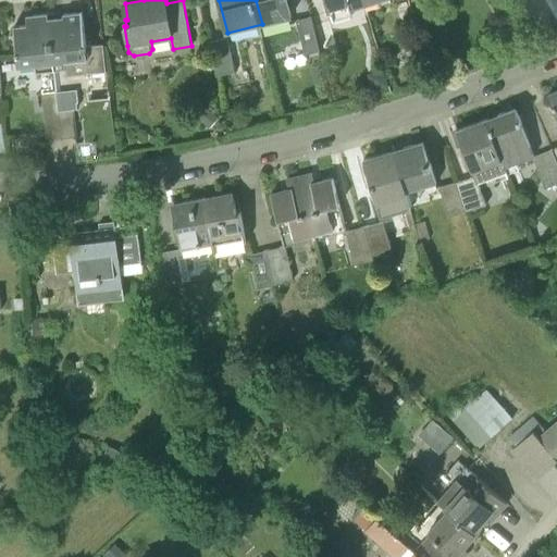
[(256,0),(262,24),(292,16),(286,0),(256,0)]
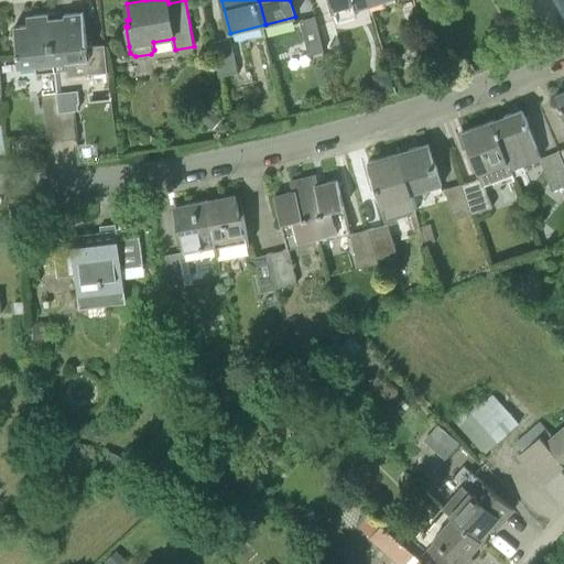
[(356,10),(372,4),(370,0),(332,0),(338,19),(357,13),(356,10)]
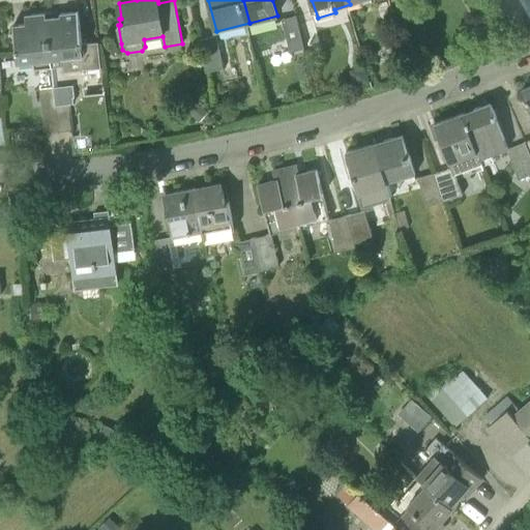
[(99,43),(83,45),(79,11),(61,13),(62,17),(47,18),(52,60),(63,59),(63,58),(64,58),(66,74),(102,69),(99,43)]
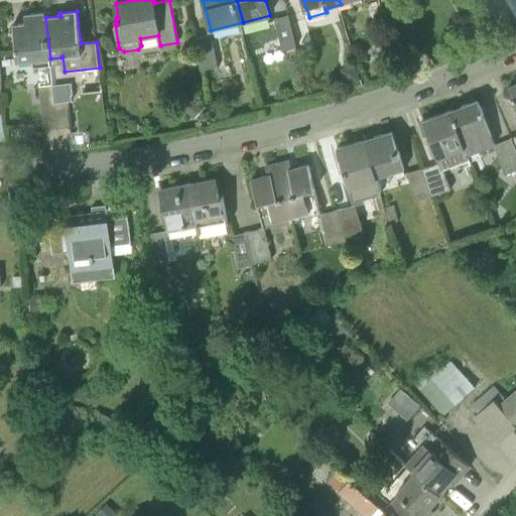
[(50,58),(45,17),(45,12),(25,15),(26,22),(14,24),(18,62),(50,58)]
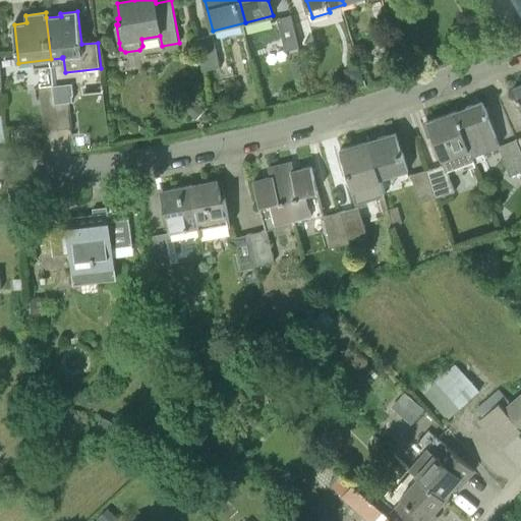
[(286,50),(299,47),(291,15),(277,19),(286,50)]
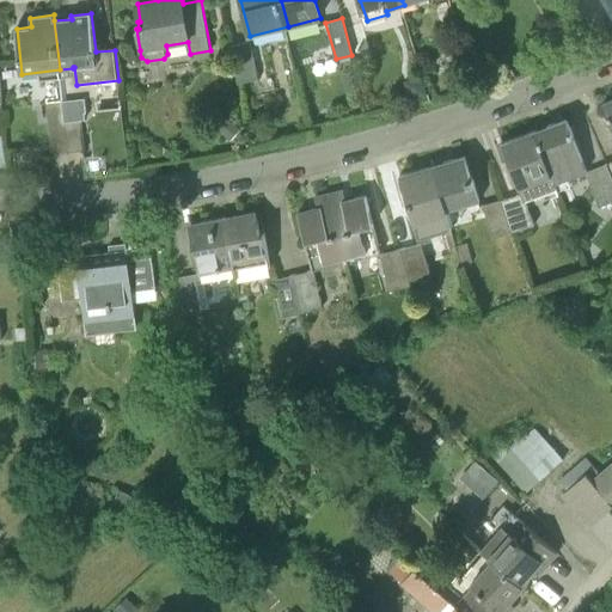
[(239,83),(258,78),(251,41),(231,46),(239,83)]
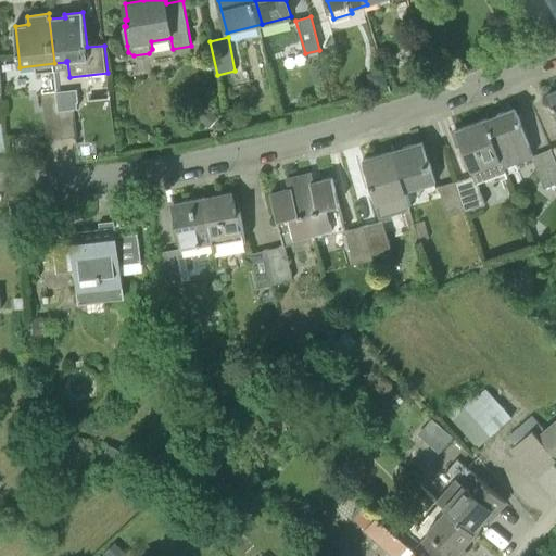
[(47,140),(62,138),(59,102),(58,91),(42,93),(47,140)]
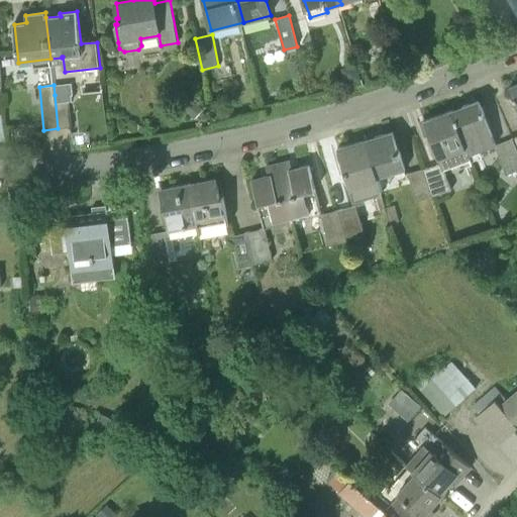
[(55,95),(58,128),(72,127),(69,101),(62,101),(62,94),(55,95)]
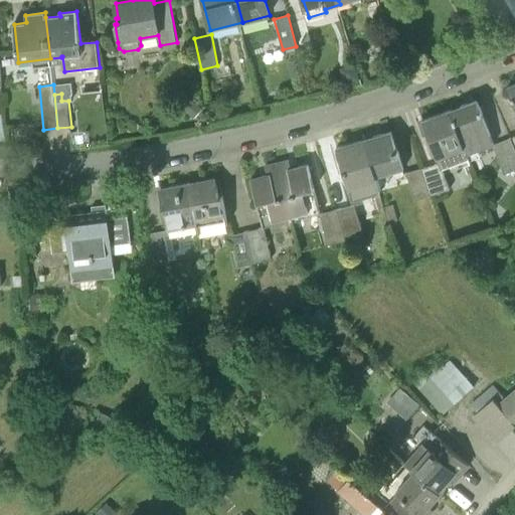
[(493,145),(494,144),(477,100),(450,110),(468,158),(469,162),(481,157),(478,150),(493,145)]
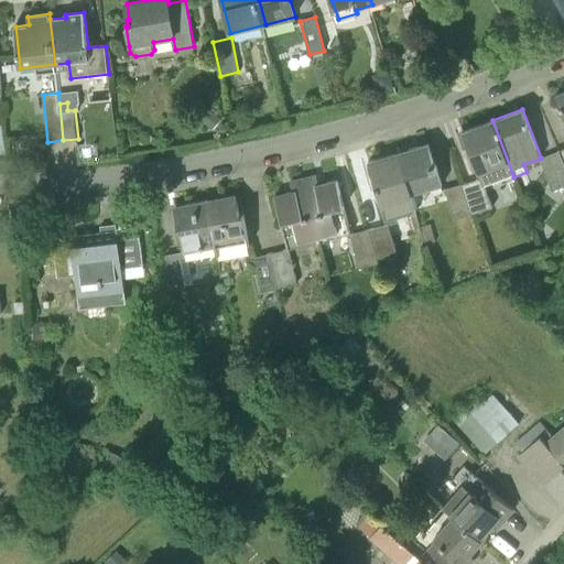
[(463,132),(480,179),(483,184),(484,184),(512,173),(492,120),(463,132)]
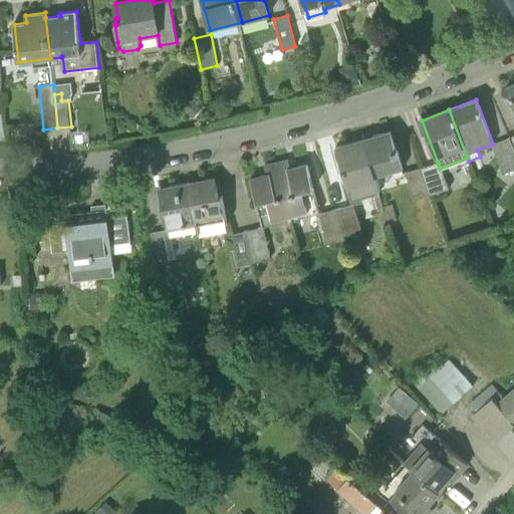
[(375,176),(403,168),(398,151),(397,151),(391,131),(363,140),(375,176)]
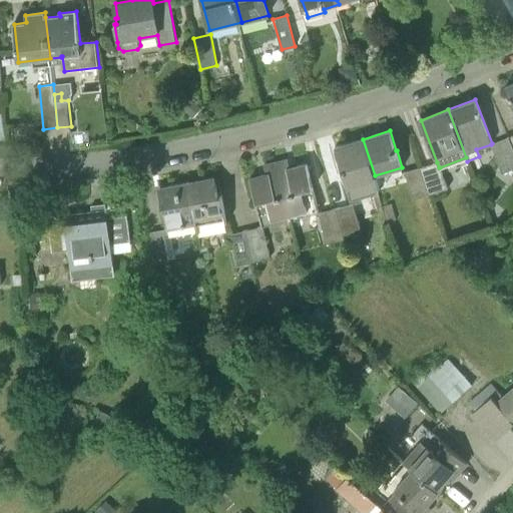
[(512,168),(512,148),(508,137),(492,143),(491,144),(502,173),(512,168)]
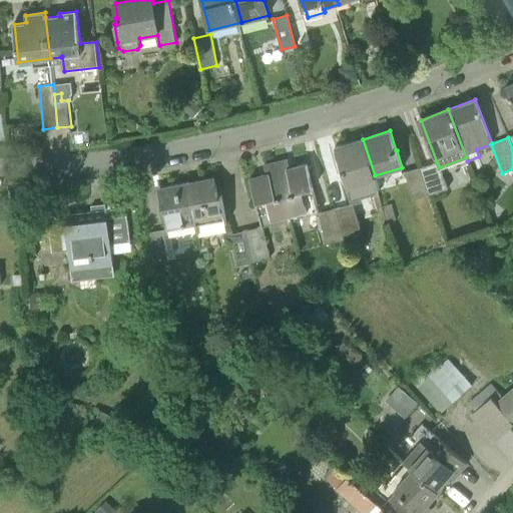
[(336,147),(348,188),(349,187),(350,193),(359,190),(364,208),(376,204),(374,197),(380,195),(375,180),(376,179),(375,175),(363,139),(336,147)]
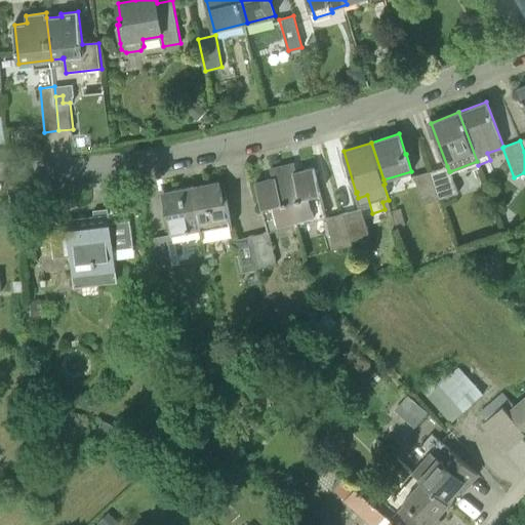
[(297,225),(326,217),(327,217),(326,214),(314,167),(294,172),(292,163),(282,165),(297,225)]
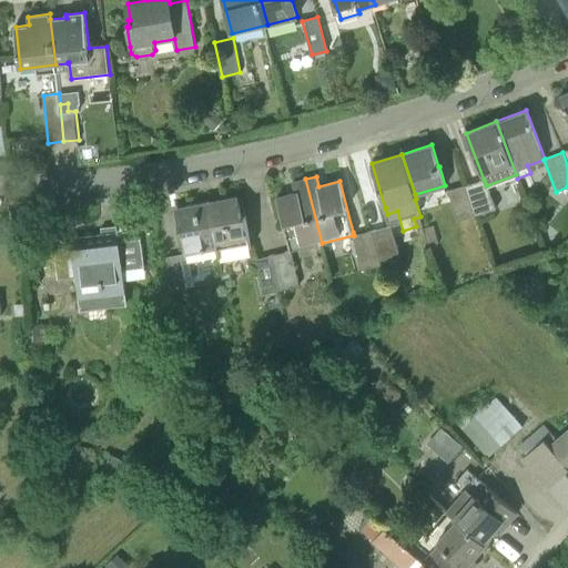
[(291,251),(322,243),(305,179),(295,182),(297,192),(276,198),(290,250),(290,251),(291,251)]
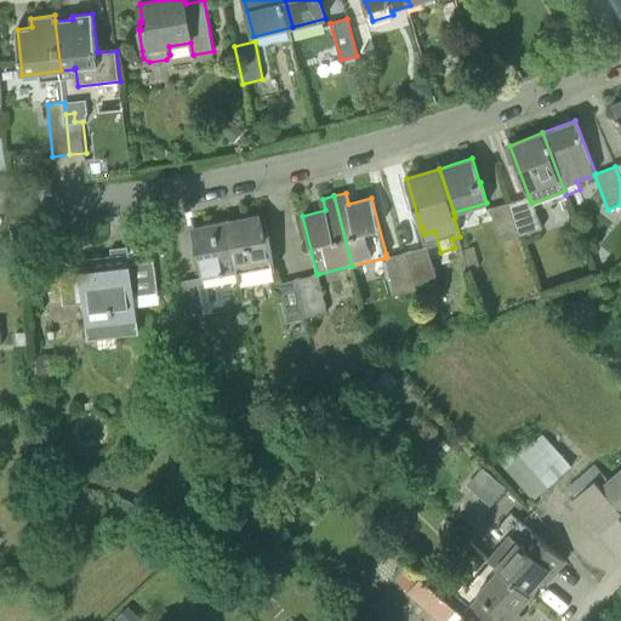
[(542,227),(533,203),(531,203),(529,197),(510,203),(519,234),(542,227)]
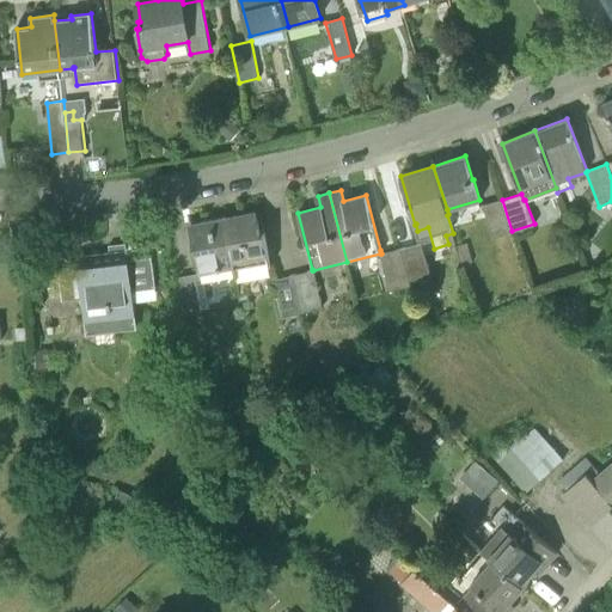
[(512,231),(502,200),(483,206),(493,237),(512,231)]
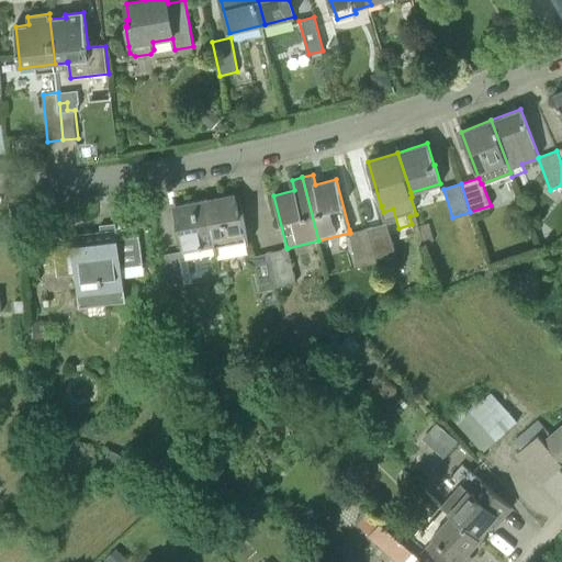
[(214,246),(248,240),(243,213),(239,214),(235,193),(205,200),(214,246)]
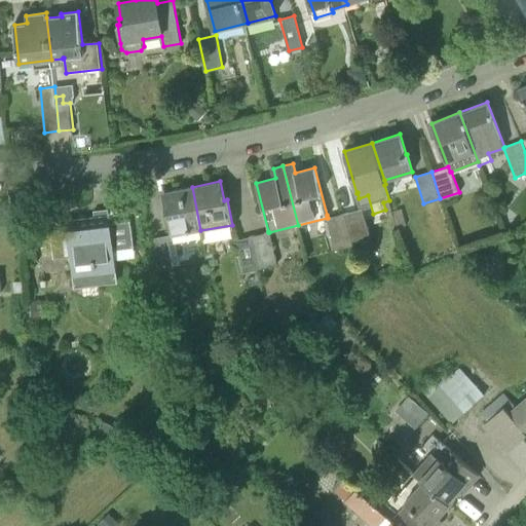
[(170,209),(166,209),(172,235),(200,230),(192,187),(166,191),(170,209)]
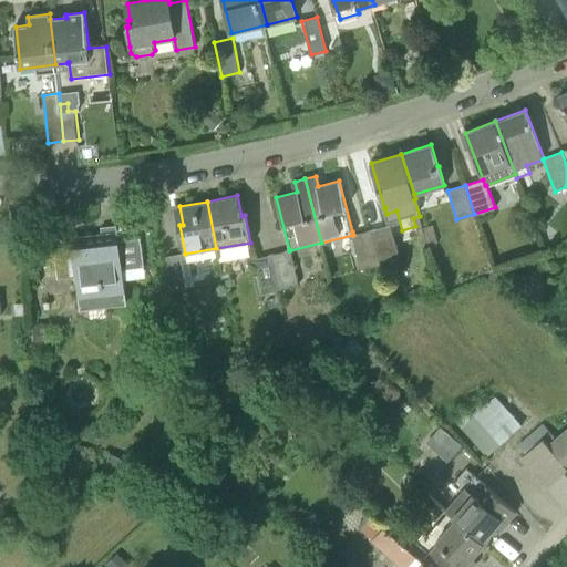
[(429,246),(439,243),(433,224),(423,227),(429,246)]
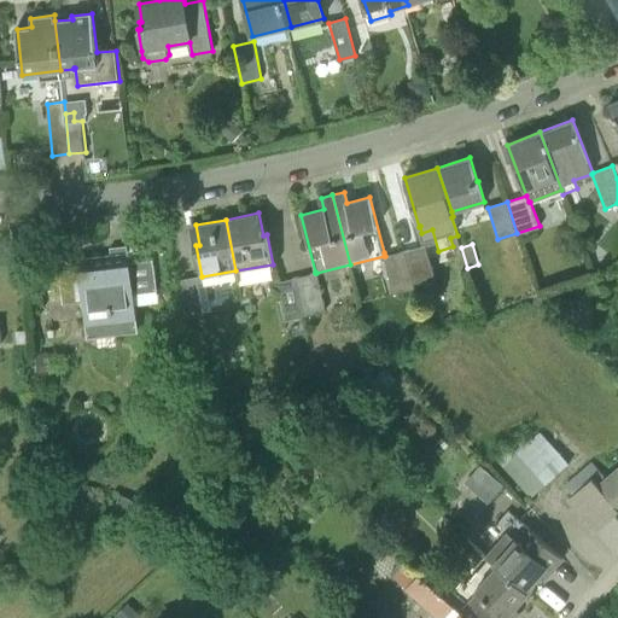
[(136,319),(133,291),(158,287),(155,257),(129,261),(127,245),(110,248),(111,256),(79,260),(81,279),(68,280),(70,301),(82,299),(86,325),(136,319)]
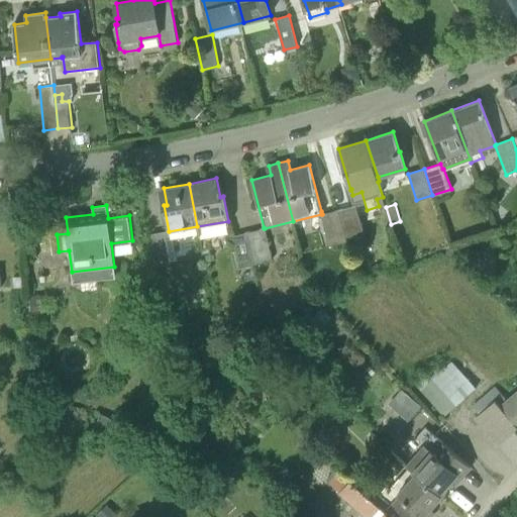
[(339,209),(347,241),(354,239),(353,234),(365,232),(356,205),(339,209)]
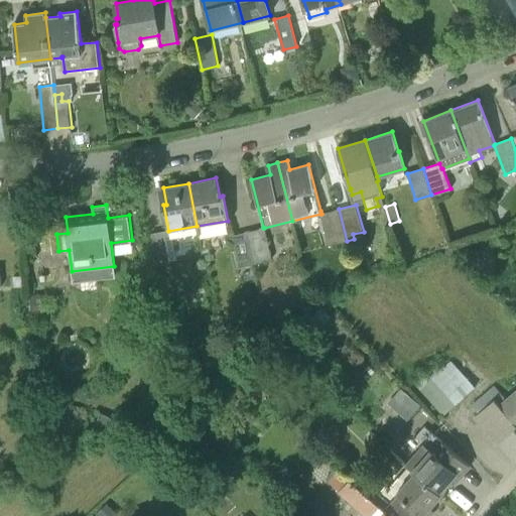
[(347,241),(339,209),(321,214),(320,214),(329,245),(347,241)]
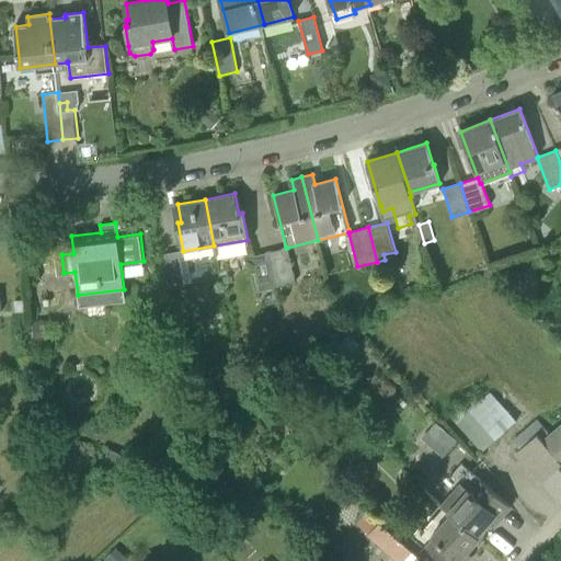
[(270,251),(277,286),(296,281),(287,248),(286,248),(286,247),(270,251)]
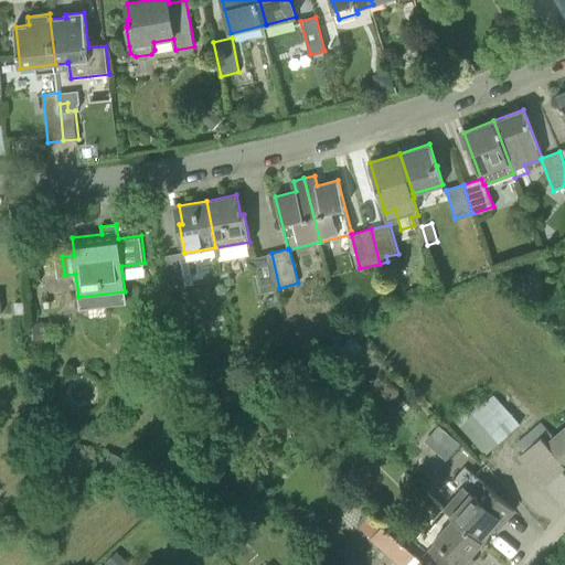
[(279,288),(272,253),(254,257),(262,292),(279,288)]
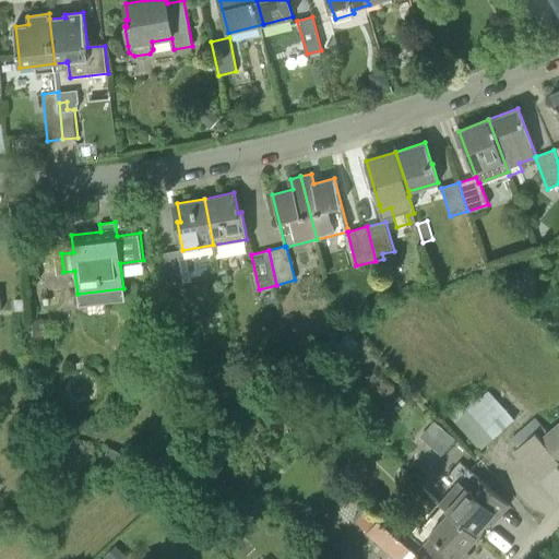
[(179,256),(164,259),(168,287),(185,284),(179,256)]
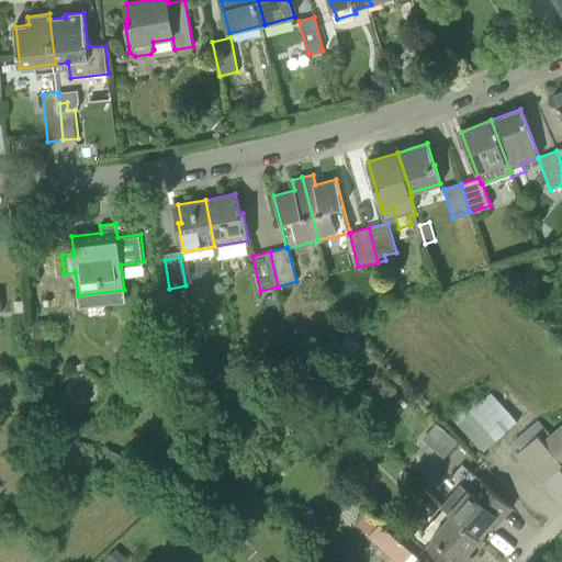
[(483,452),(518,420),(493,393),(482,402),(476,395),(469,404),(452,418),(483,452)]
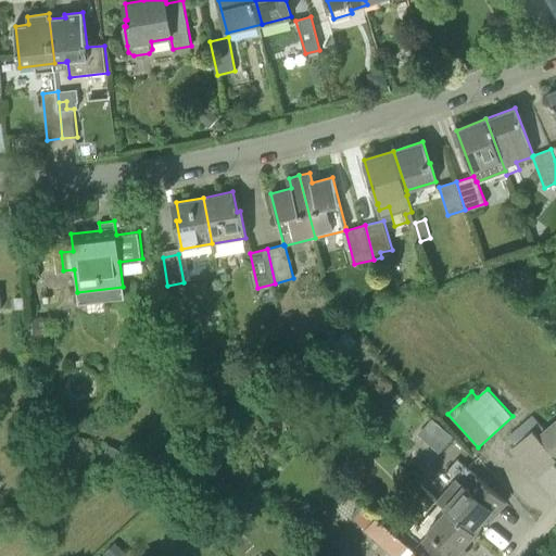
[(555,497),(555,496),(555,464),(554,463),(555,459),(555,419),(545,429),(533,415),(507,436),(515,445),(512,449),(555,497)]
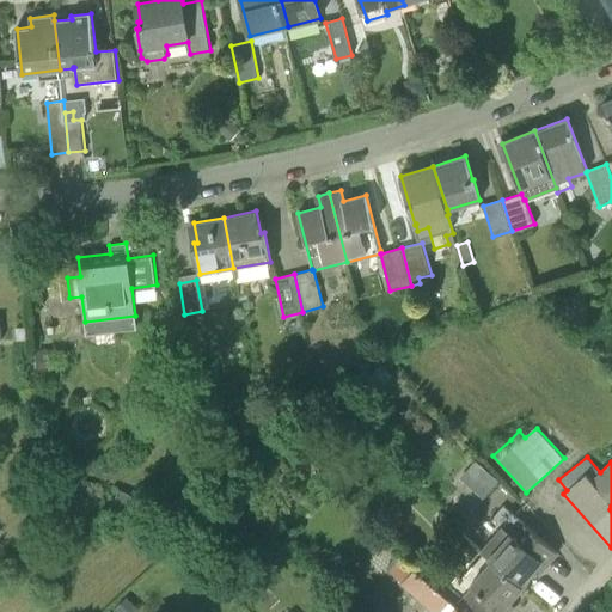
[(463,473),(485,495),(501,479),(479,458),(463,473)]
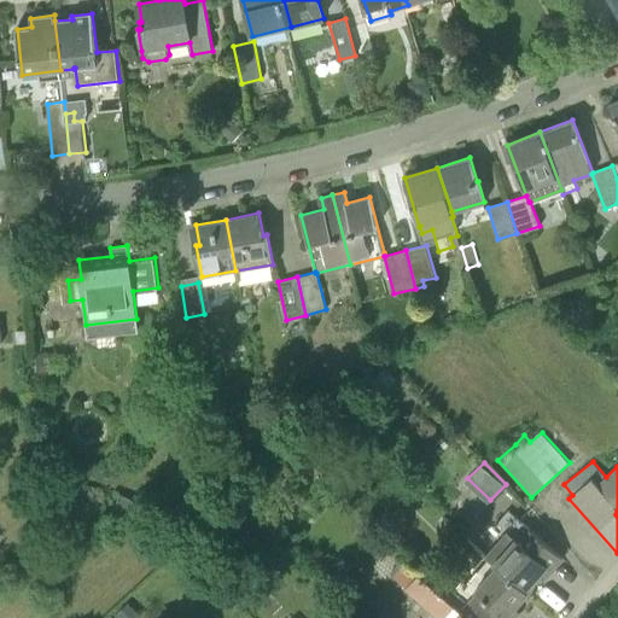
[(489,559),(525,589),(538,575),(543,579),(563,558),(522,522),(516,514),(506,528),(508,530),(485,557),(489,559)]
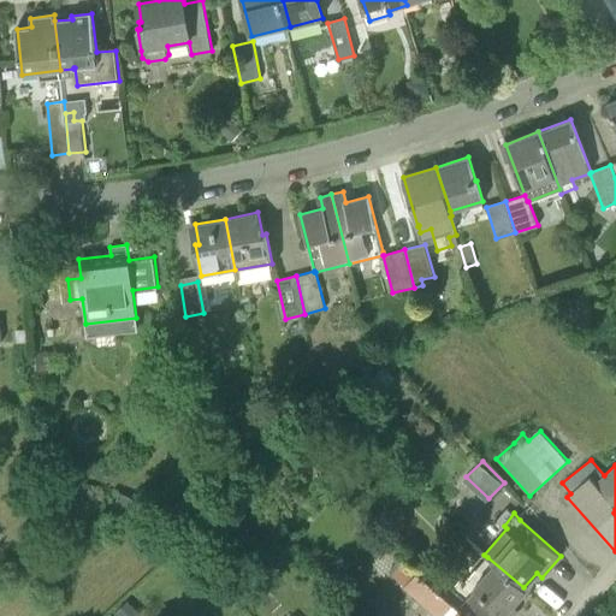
[(458,609),(466,615),(513,615),(519,610),(513,605),(526,590),(523,587),(487,557),(466,581),(462,578),(451,590),(465,602),(458,609)]
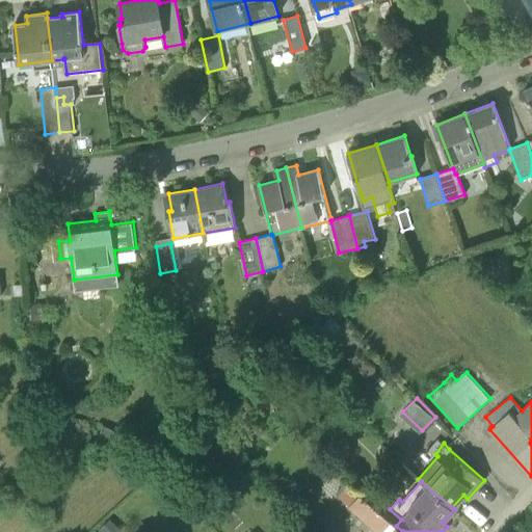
[(402,531),(396,526),(350,483),(339,496),(376,531),(374,531),(402,531)]
